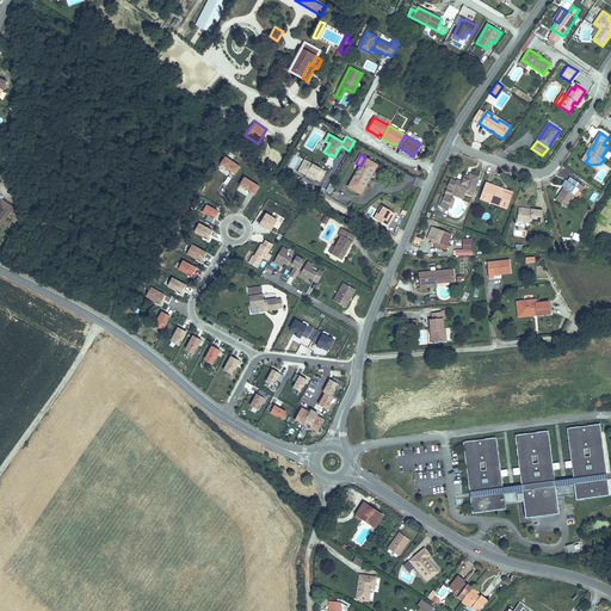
[(240,167),(226,156),(220,166),(227,171),(228,168),(230,171),(229,172),(234,176),(240,167)]
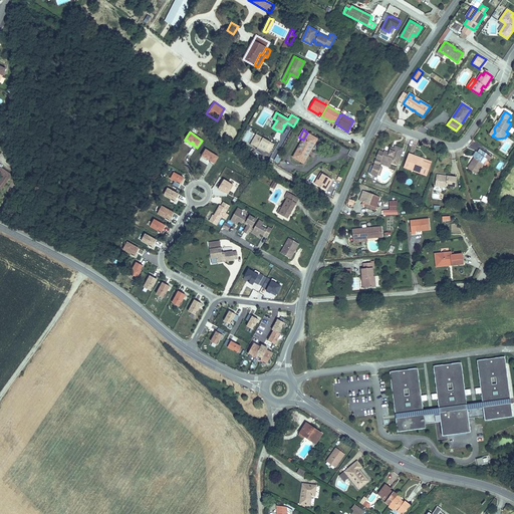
[(307,133),(303,140),(293,157),(303,163),(317,138),(307,133)]
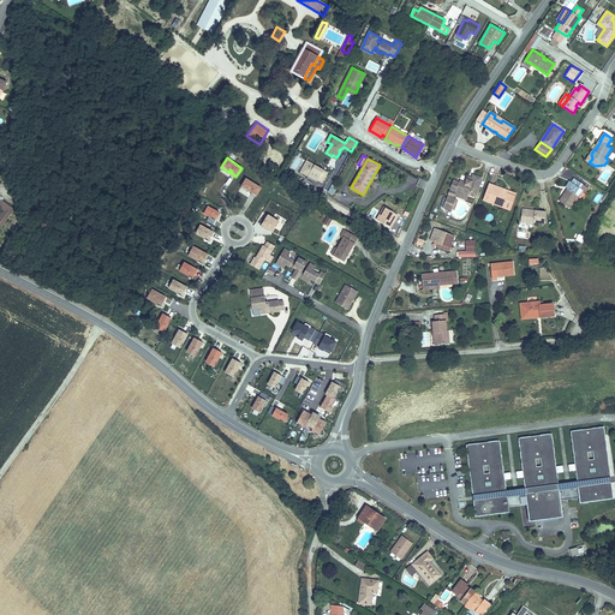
[(328,173),(306,161),(300,172),(309,177),(306,179),(312,183),(314,180),(317,181),(317,180),(322,183),(328,173)]
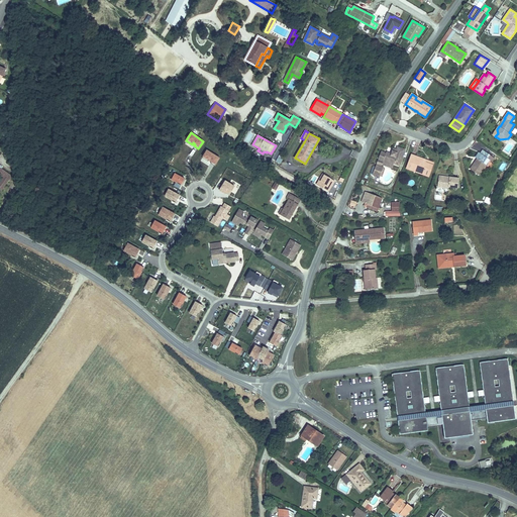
[(399,166),(405,149),(397,146),(396,149),(395,151),(393,150),(392,153),(387,151),(386,153),(381,151),(379,160),(384,162),(384,160),(394,164),(399,166)]
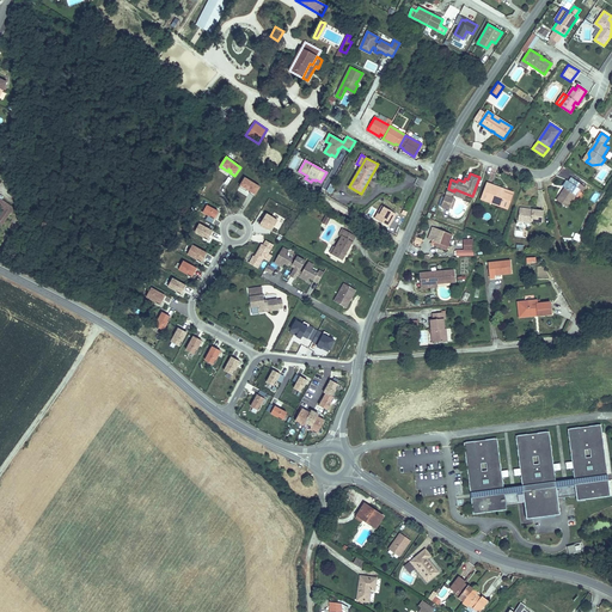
[(567,207),(580,189),(582,191),(586,187),(571,177),(569,182),(567,181),(563,187),(565,188),(567,189),(564,193),(563,191),(557,200),(567,207)]
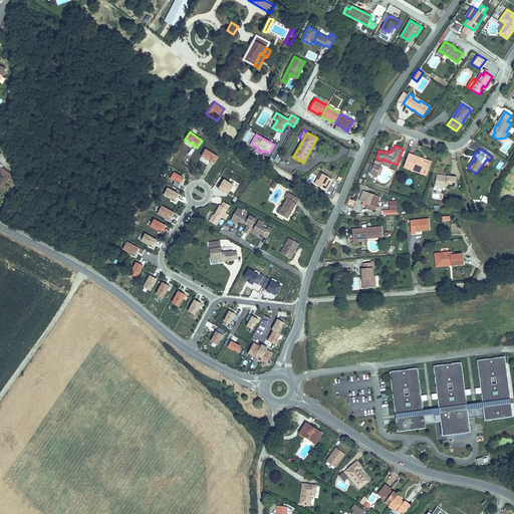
[(218,157),(206,150),(201,157),(207,161),(208,160),(210,161),(210,162),(214,165),(218,157)]
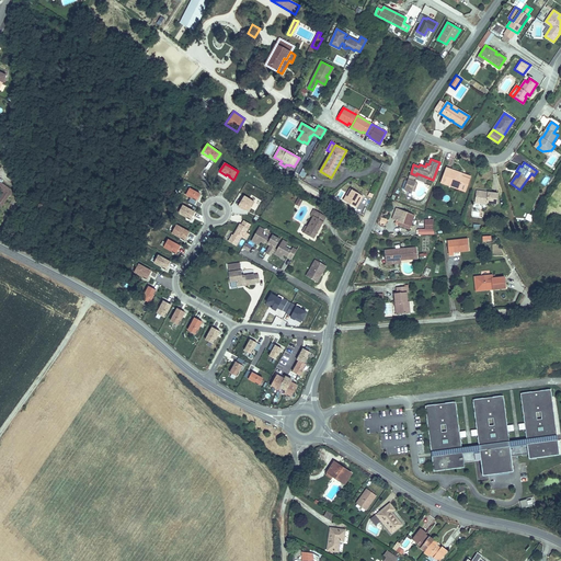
[(469,180),(461,176),(462,174),(446,168),(441,182),(446,184),(447,182),(458,185),(457,189),(465,192),(469,180)]
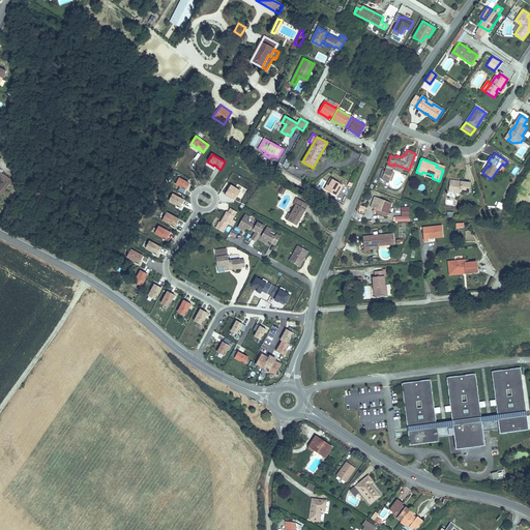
[(402,173),(404,168),(393,164),(391,169),(402,173)]
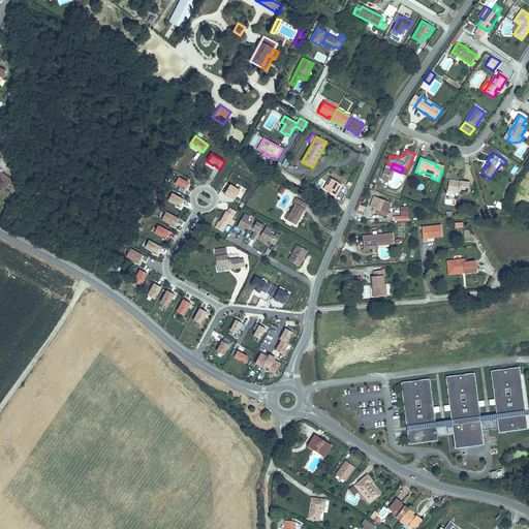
[(391,176),(392,172),(393,170),(391,169),(385,167),(381,179),(389,182),(389,180),(391,181),(393,177),(391,176)]
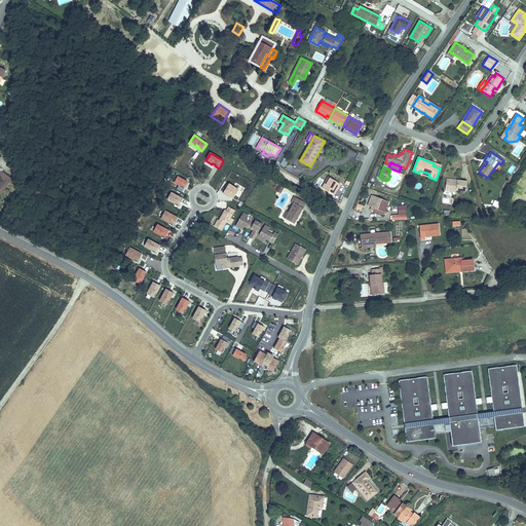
[(0,177),(4,181),(0,185),(0,193),(1,194),(12,179),(2,172),(1,173),(0,172),(0,177)]
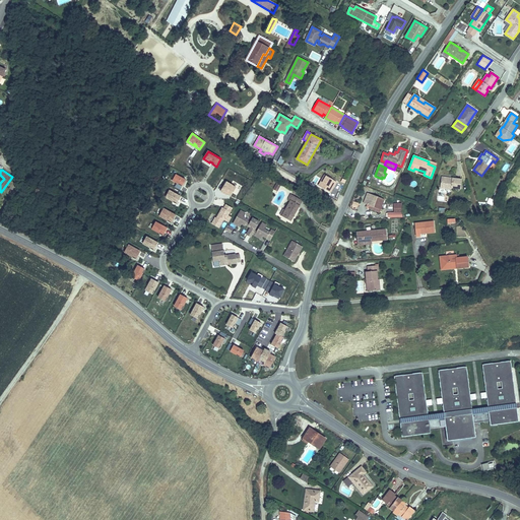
[(186,180),(176,175),(173,180),(183,186),(186,180)]
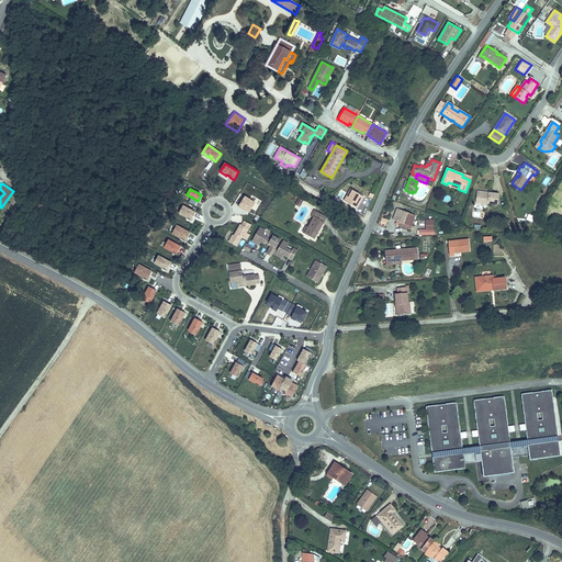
[(362,195),(353,190),(349,198),(347,197),(345,201),(357,209),(361,202),(359,201),(362,195)]
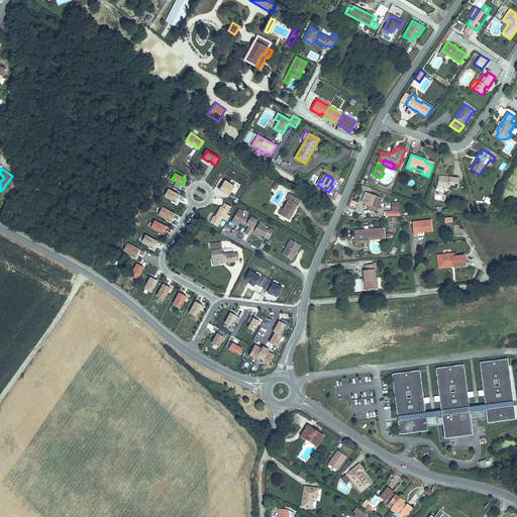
[(457,188),(458,179),(449,177),(449,179),(439,178),(437,187),(448,189),(448,187),(457,188)]
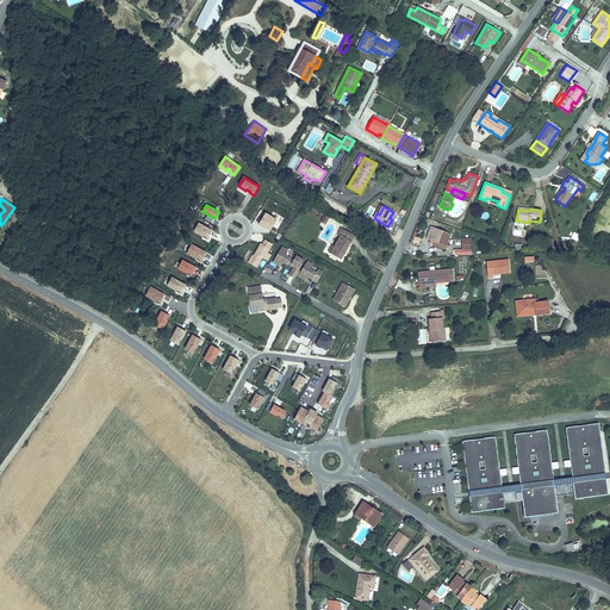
[(278,221),(266,213),(259,224),(263,226),(265,225),(271,230),(278,221)]
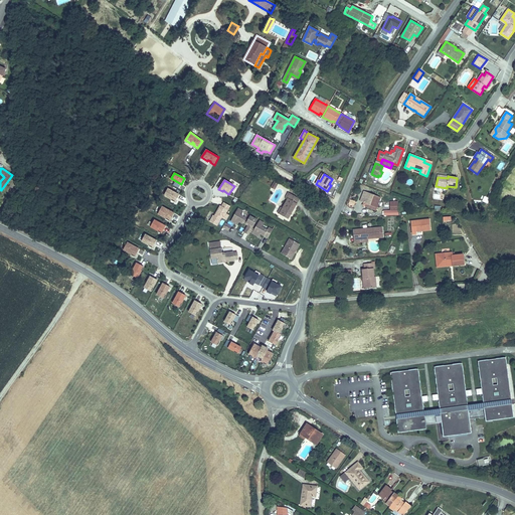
[(168,189),(164,195),(175,201),(179,195),(168,189)]
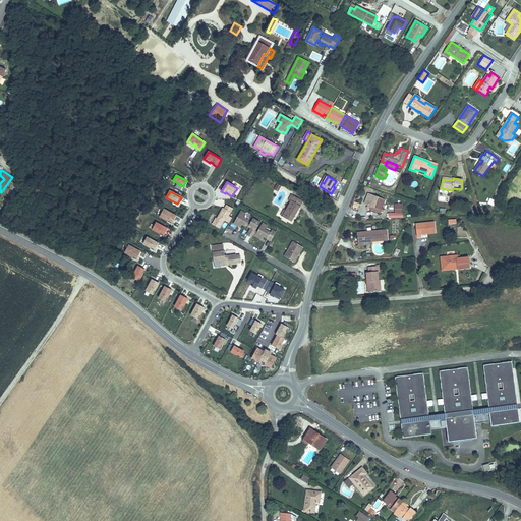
[(385,200),(368,193),(364,204),(368,205),(381,210),(385,200)]
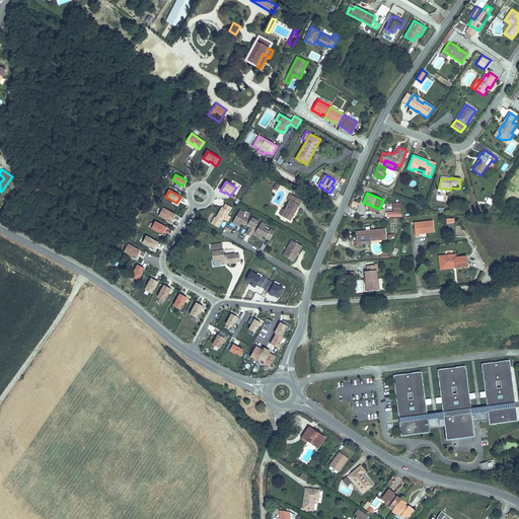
[(280,215),(291,221),(295,212),(294,212),(295,210),(296,211),(299,205),(298,205),(301,200),(291,195),(289,199),(290,200),(285,210),(283,209),(280,215)]
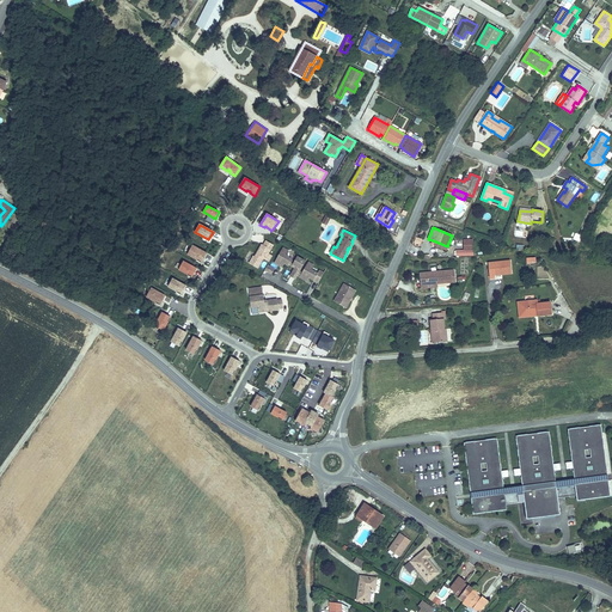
[(274,244),(267,240),(264,245),(262,244),(255,257),(254,256),(249,263),(257,268),(263,258),(269,262),(273,256),(268,254),(274,244)]
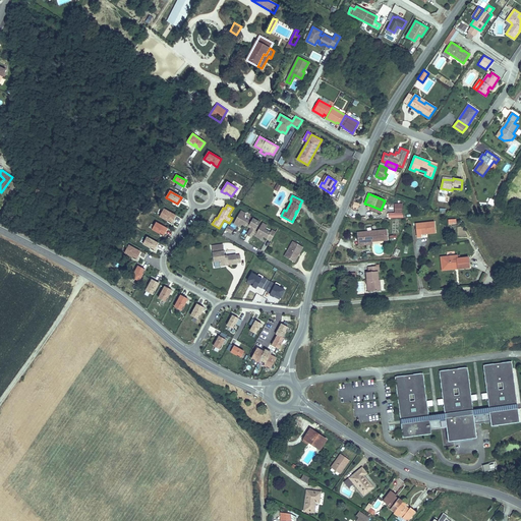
[(403,213),(403,205),(395,205),(395,214),(389,214),(389,218),(403,217),(403,213)]
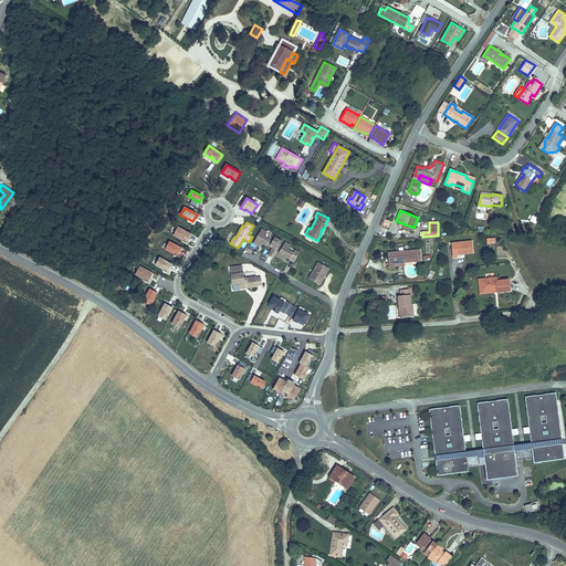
[(178,228),(175,236),(187,242),(191,234),(178,228)]
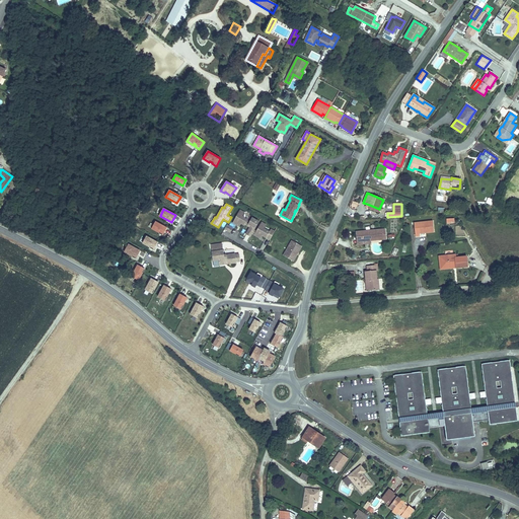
[(239,210),(233,222),(238,225),(238,224),(240,225),(241,223),(244,225),(245,224),(247,221),(247,220),(242,217),(244,213),(239,210)]
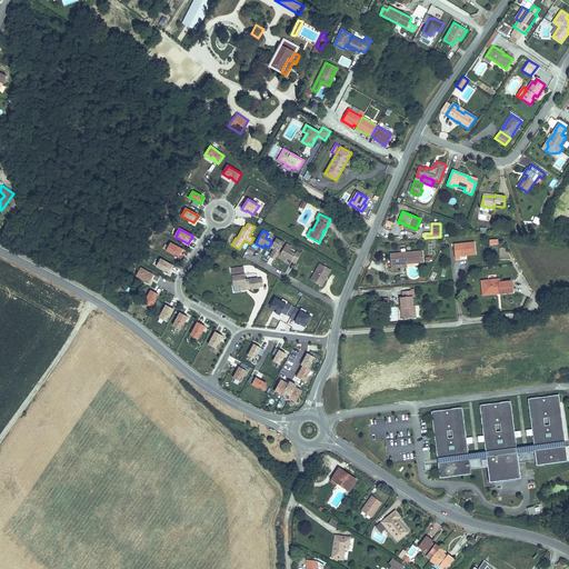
[(279,252),(283,243),(276,239),(273,243),(271,247),(275,249),(276,250),(275,251),(273,250),(270,257),(275,260),(277,256),(279,252)]
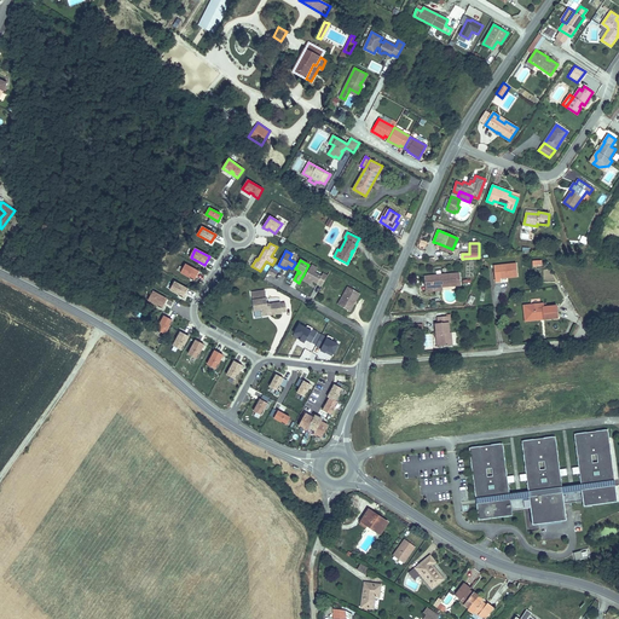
[(518,276),(516,264),(493,266),(496,282),(501,282),(501,278),(518,276)]
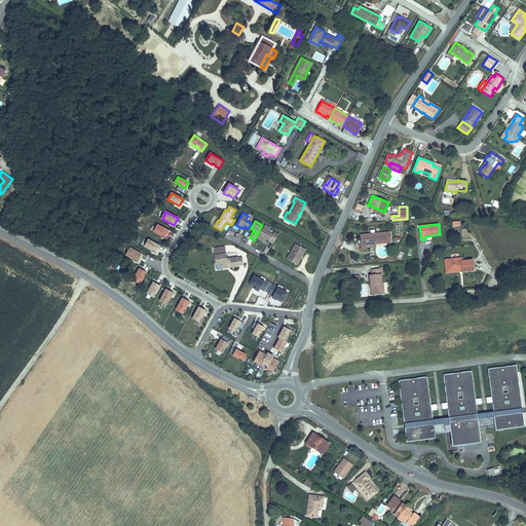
[(157,225),(154,231),(161,235),(163,236),(165,237),(170,231),(157,225)]
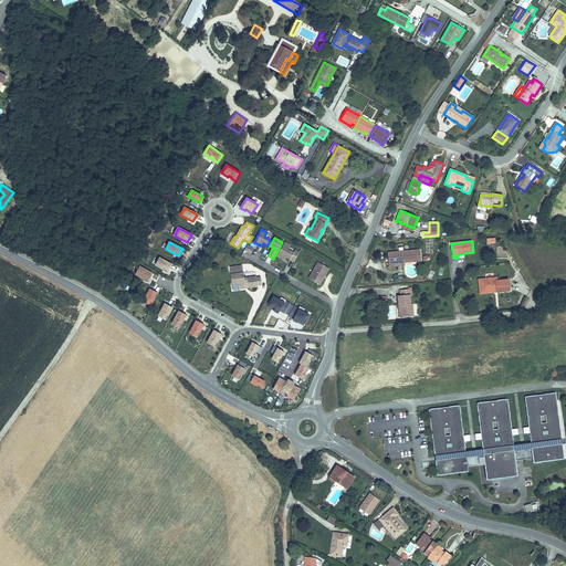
[(280,252),(278,255),(283,259),(284,258),(285,259),(286,257),(295,261),(300,253),(295,250),(294,253),(287,250),(290,245),(285,242),(280,252)]
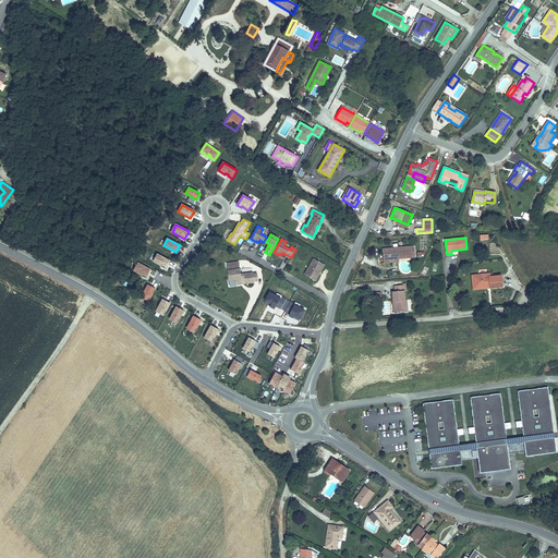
[(415,257),(414,246),(384,250),(384,255),(389,255),(389,258),(398,257),(398,258),(399,258),(415,257)]
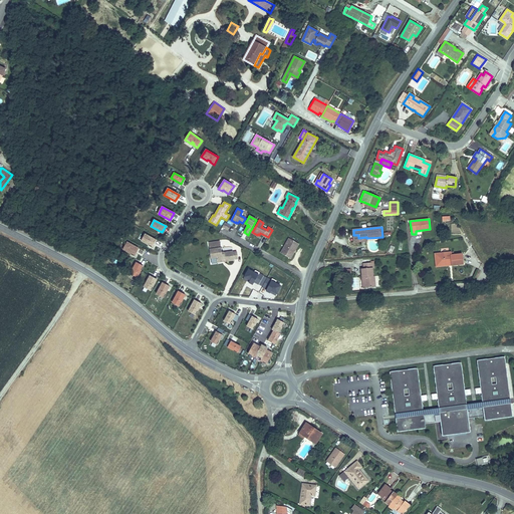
[(145,234),(142,241),(149,245),(151,245),(153,247),(157,240),(145,234)]
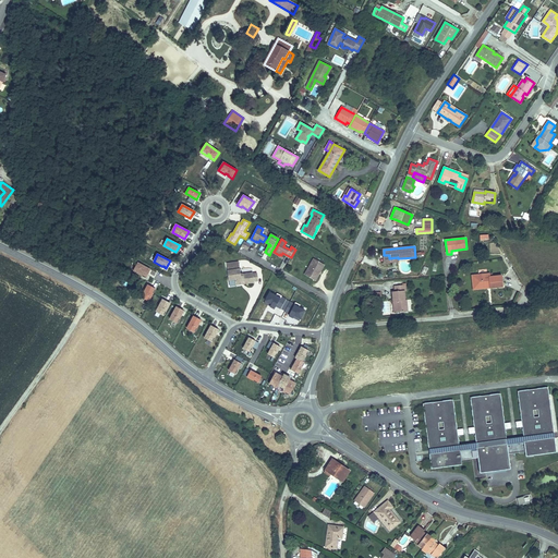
[(325,265),(314,258),(304,275),(315,281),(325,265)]
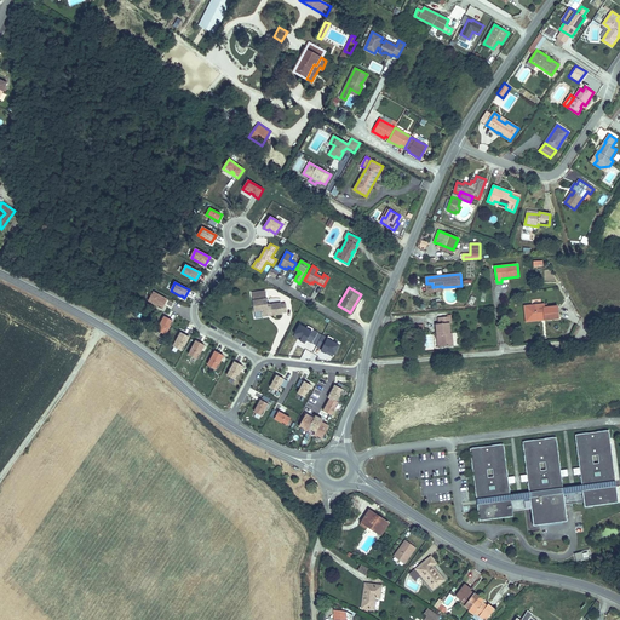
[(265,291),(252,293),(254,311),(262,311),(262,317),(269,316),(269,313),(271,313),(271,316),(282,314),(282,313),(281,304),(281,303),(268,304),(265,291)]
